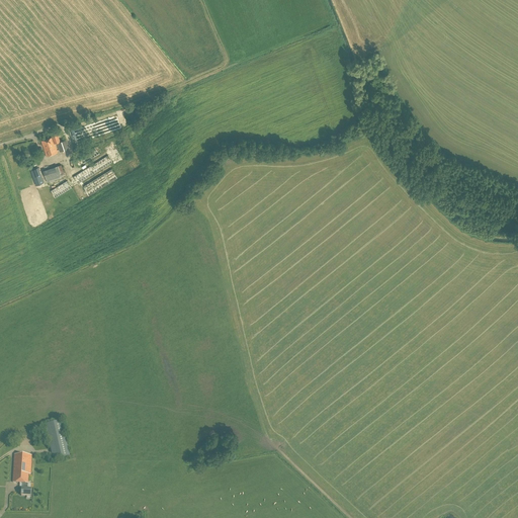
[(109,116),(96,120),(98,130),(111,126),(109,116)]
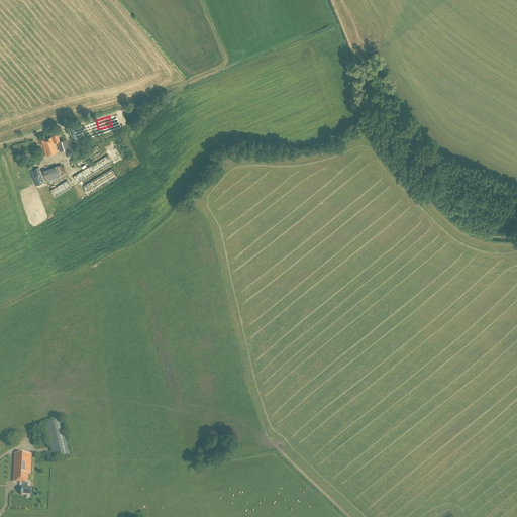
[(60,141),(57,131),(50,132),(52,136),(41,140),(46,156),(58,152),(55,143),(57,143),(60,151),(69,148),(66,139),(60,141)]
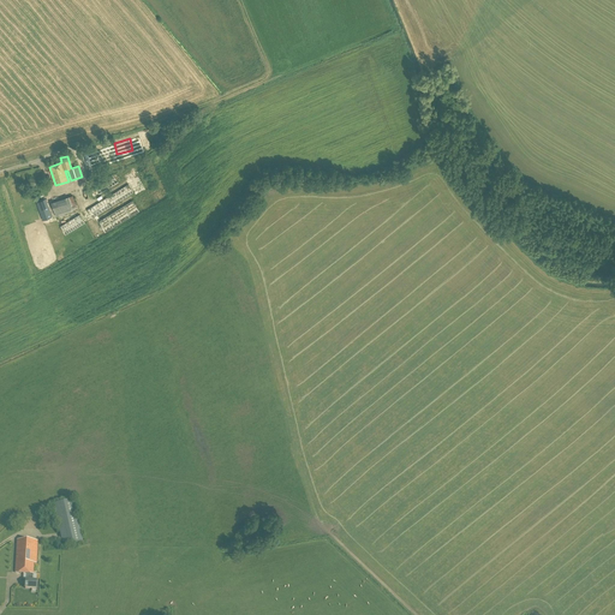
[(125,186),(88,207),(93,215),(130,195),(125,186)]
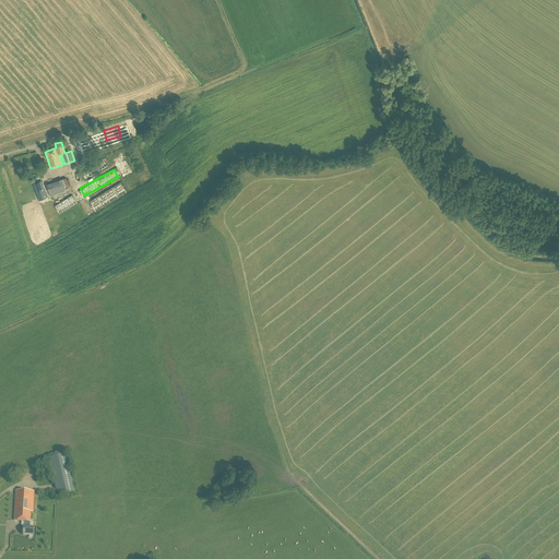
[(50,197),(67,192),(64,187),(69,186),(66,178),(46,185),(50,197)]
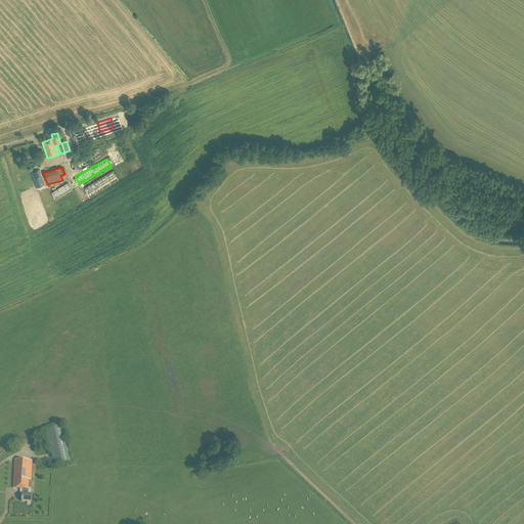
[(36,187),(44,185),(39,170),(31,173),(36,187)]
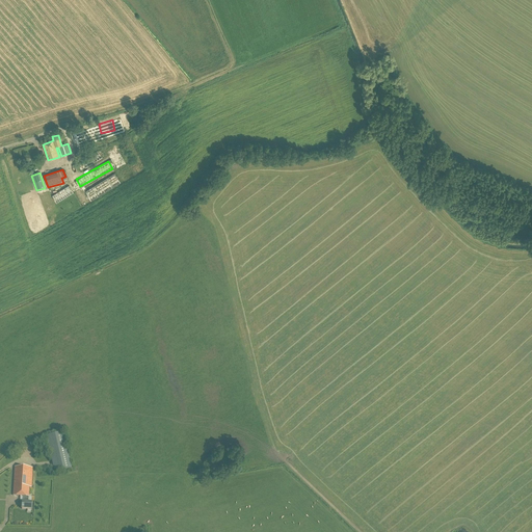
[(111,175),(85,189),(90,197),(121,182),(116,175),(112,178),(111,175)]
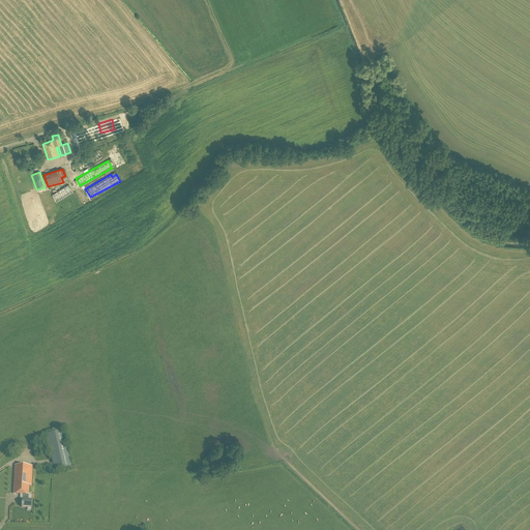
[(57,200),(75,192),(70,183),(53,192),(57,200)]
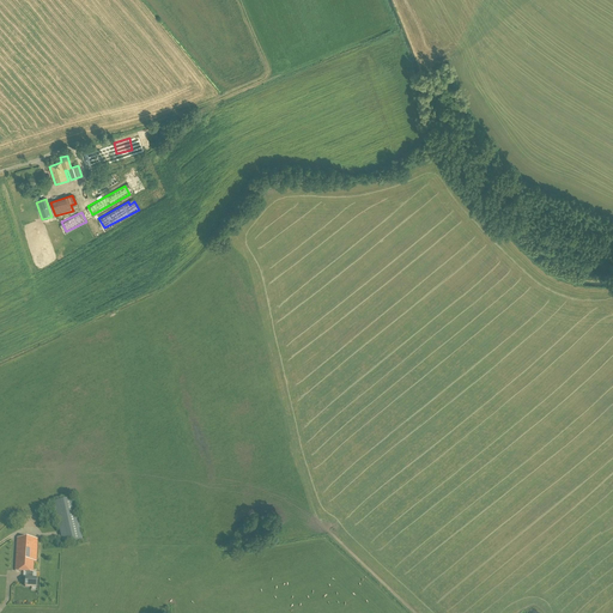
[(64,545),(83,540),(72,498),(53,503),(64,545)]
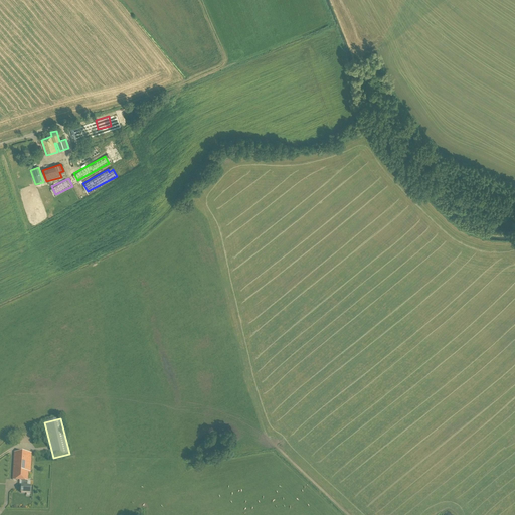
[(30,472),(31,454),(15,453),(14,465),(13,480),(22,480),(22,486),(21,486),(21,493),(30,493),(30,486),(27,486),(27,481),(28,481),(28,472),(30,472)]
